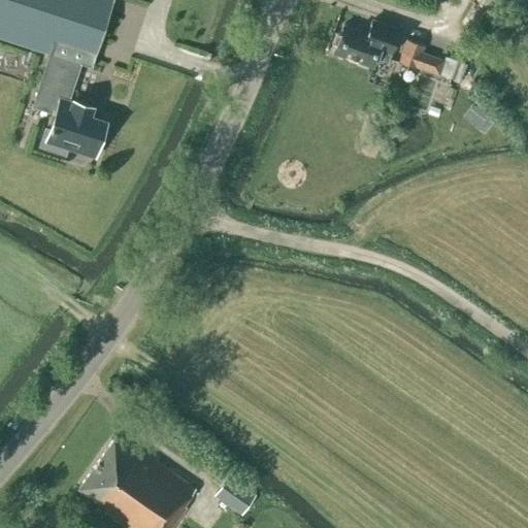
[(0,0),(0,38),(50,55),(35,99),(58,106),(50,131),(45,129),(39,146),(64,154),(67,146),(93,155),(104,122),(88,117),(91,107),(72,101),(72,104),(67,102),(79,64),(90,67),(92,68),(112,0),(0,0)]
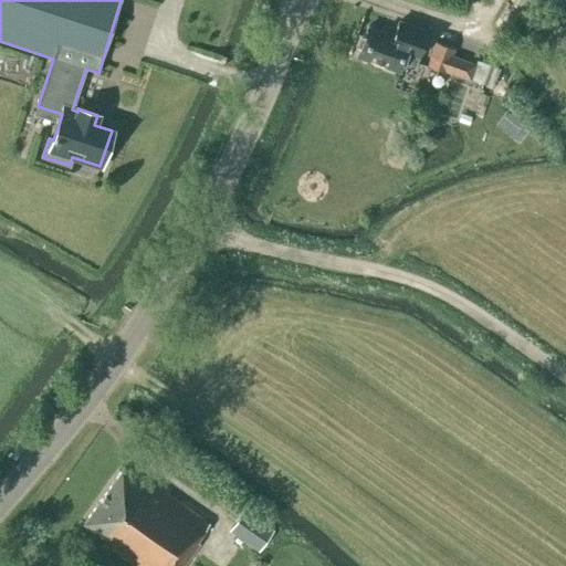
[(528,0),(510,0),(528,12),(534,3),(528,0)]
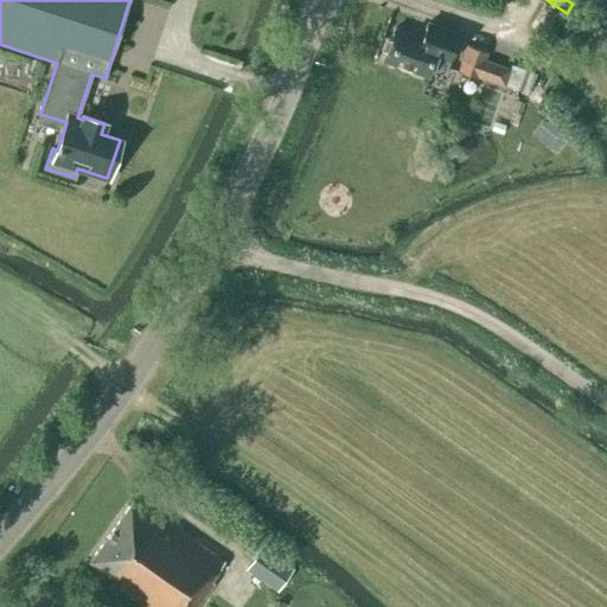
[(445,71),(458,36),(427,25),(422,39),(394,29),(383,62),(428,77),(432,66),(445,71)]
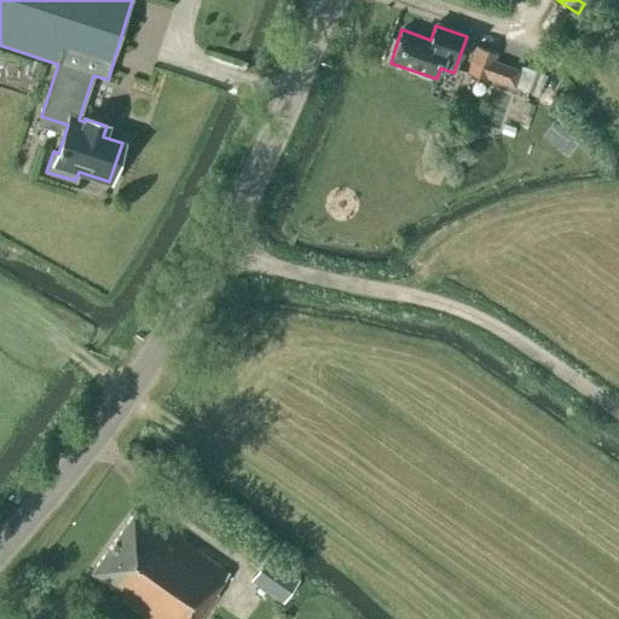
[(486,80),(513,90),(514,87),(520,70),(495,62),(497,53),(476,46),(467,73),(486,80)]
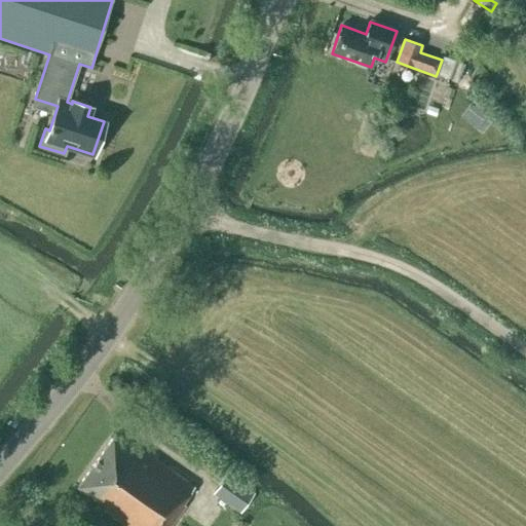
[(442,60),(437,74),(448,78),(449,77),(454,62),(455,61),(443,57),(442,60)]
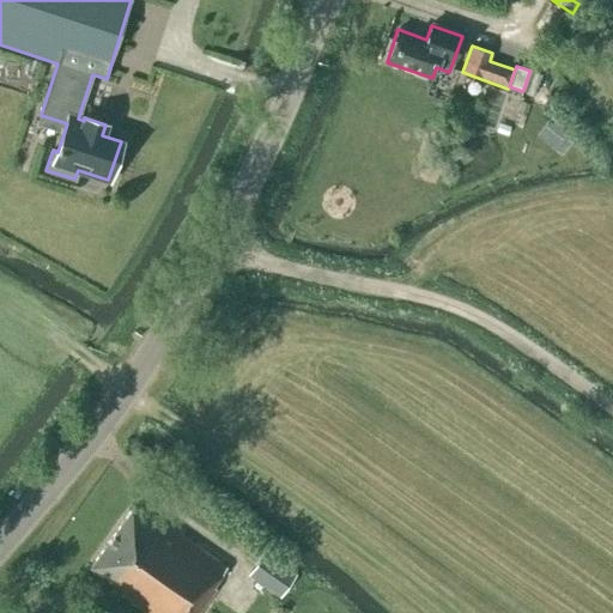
[(199,612),(216,589),(212,587),(226,568),(165,525),(161,532),(151,526),(155,521),(134,507),(90,568),(115,586),(113,589),(147,612),(199,612)]
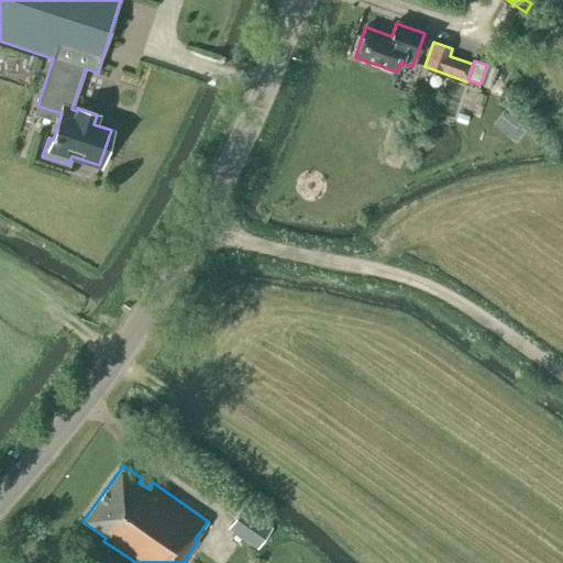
[(227,528),(256,549),(272,528),(242,507),(227,528)]
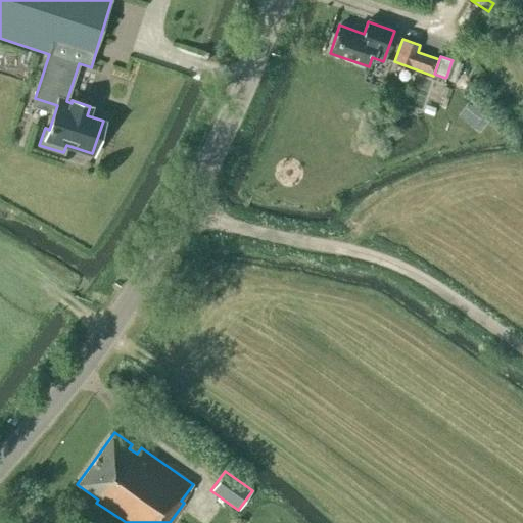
All buildings are outlined.
